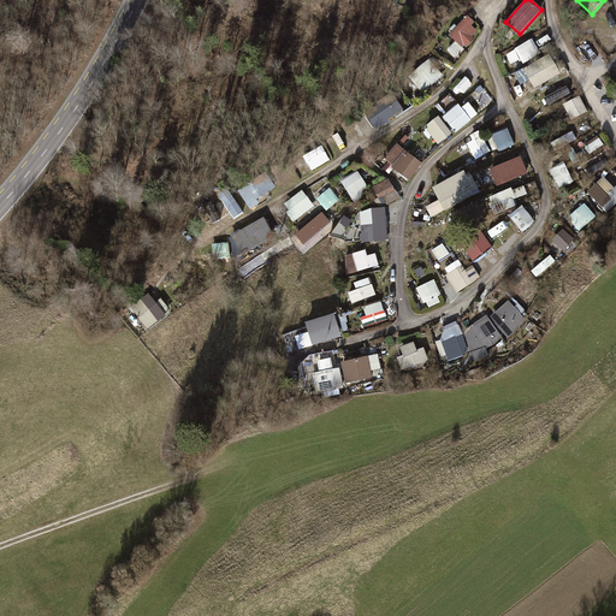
[(467,17),(448,36),(454,41),(445,51),(456,61),(465,52),(461,48),(479,30),(467,17)]
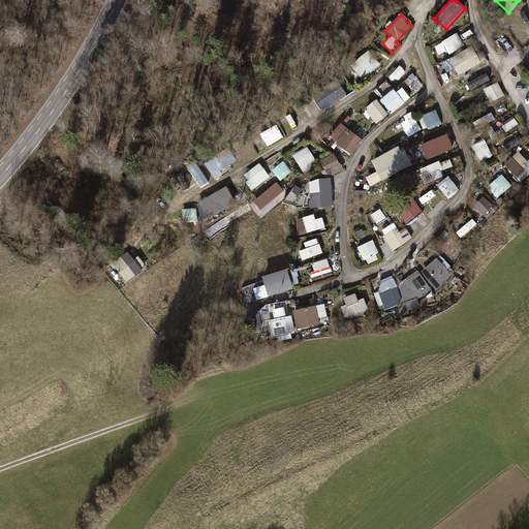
[(457,35),(441,42),(448,57),(474,43),(472,39),(462,44),(457,35)]
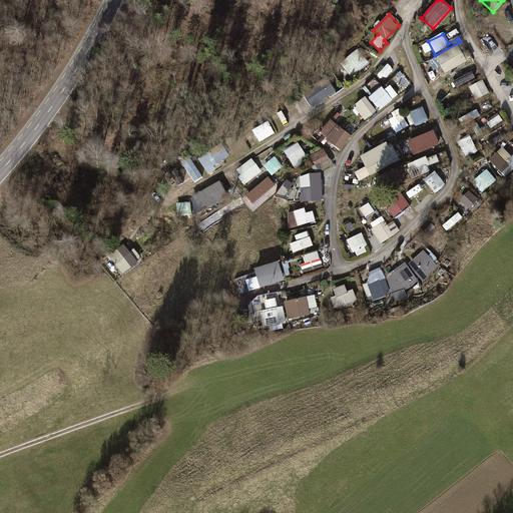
[(462,50),(450,57),(456,67),(468,60),(462,50)]
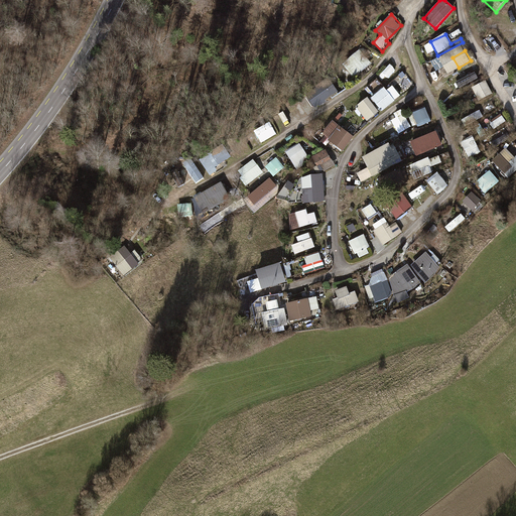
[(359,51),(342,67),(353,80),(371,65),(359,51)]
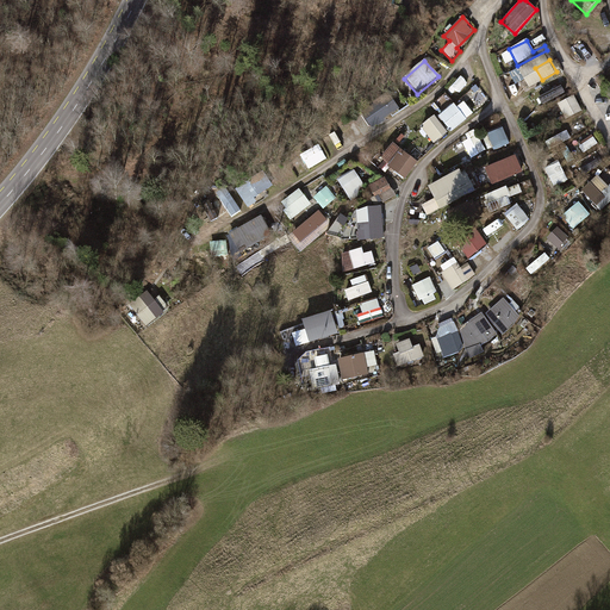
[(547,95),(551,103),(568,92),(560,78),(547,86),(551,93),(547,95)]
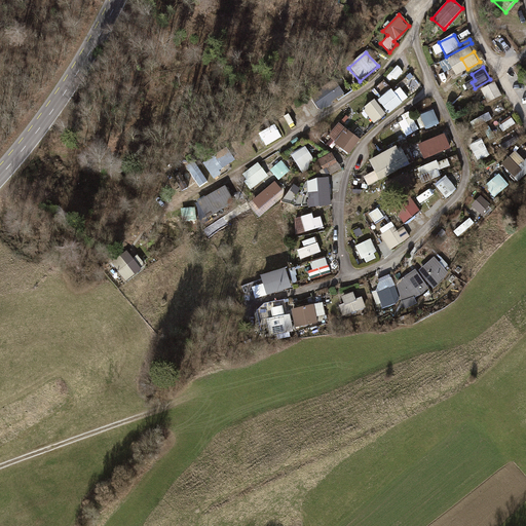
[(412,75),(402,83),(409,92),(419,85),(412,75)]
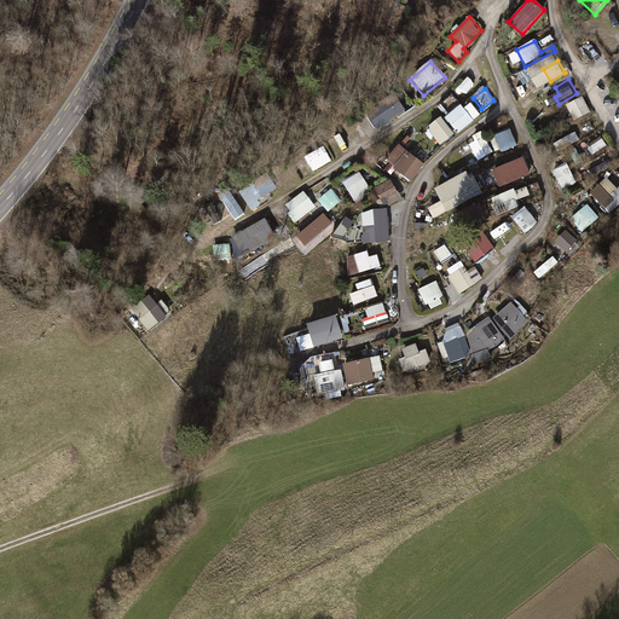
[(582,98),(565,108),(574,125),(591,115),(582,98)]
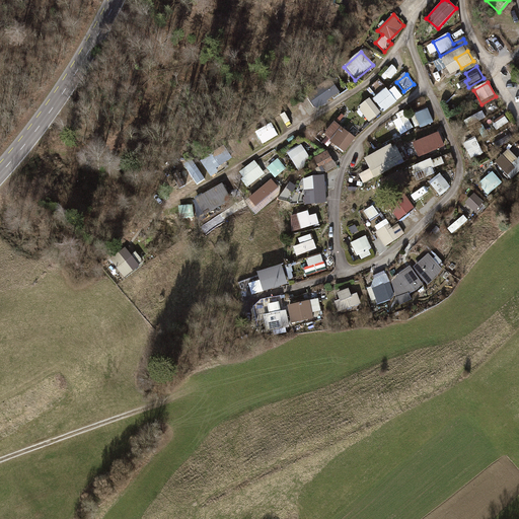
[(325,86),(308,98),(316,109),(334,97),(325,86)]
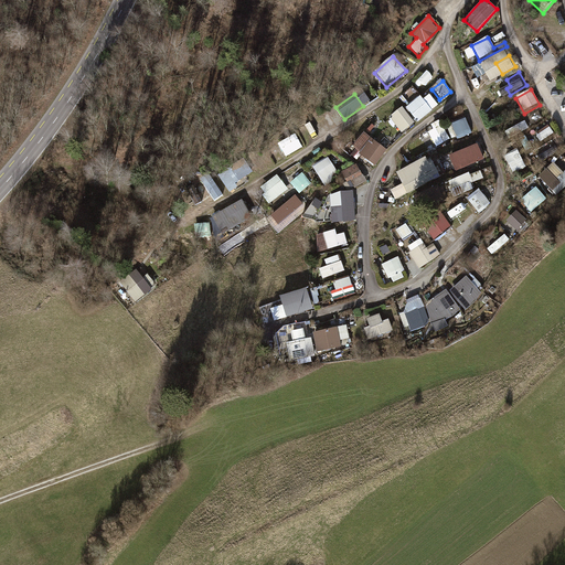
[(406,112),(417,124),(422,119),(411,107),(406,112)]
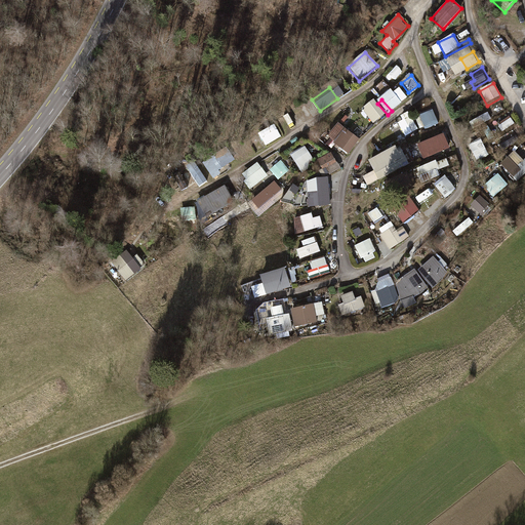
[(371,102),(361,110),(373,124),(384,116),(371,102)]
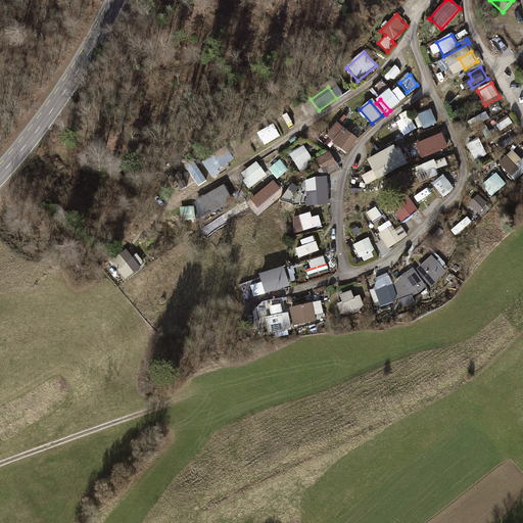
[(498,104),(493,107),(497,114),(503,111),(498,104)]
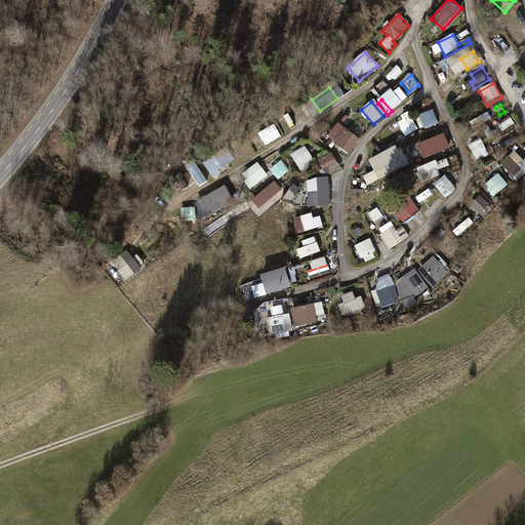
[(419,117),(415,119),(419,130),(425,128),(426,130),(438,125),(431,110),(418,115),(419,117)]
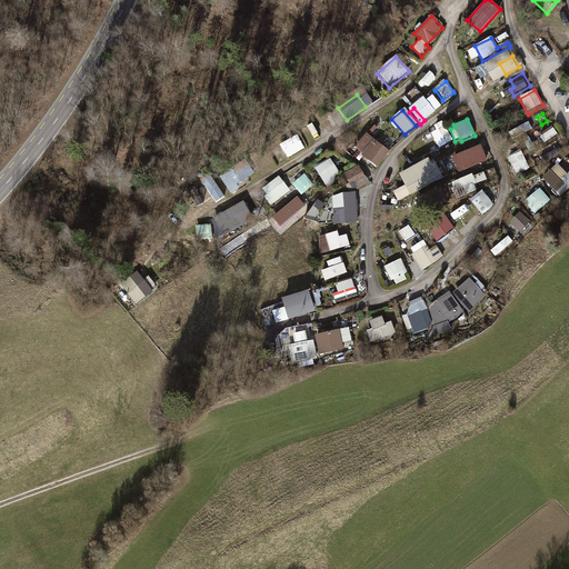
[(430,136),(439,151),(452,143),(441,122),(433,127),(436,132),(430,136)]
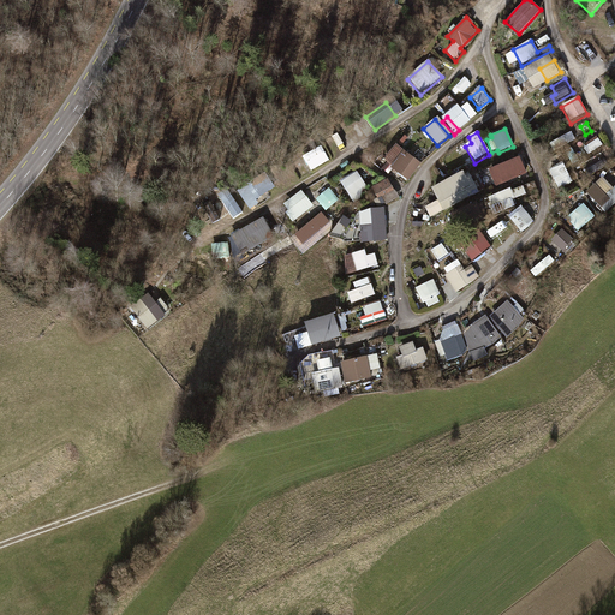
[(571,132),(549,144),(554,155),(577,143),(571,132)]
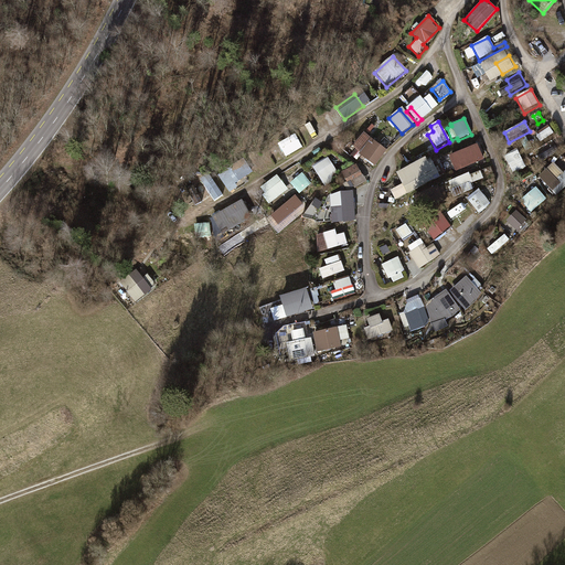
[(543,140),(555,132),(551,127),(540,134),(543,140)]
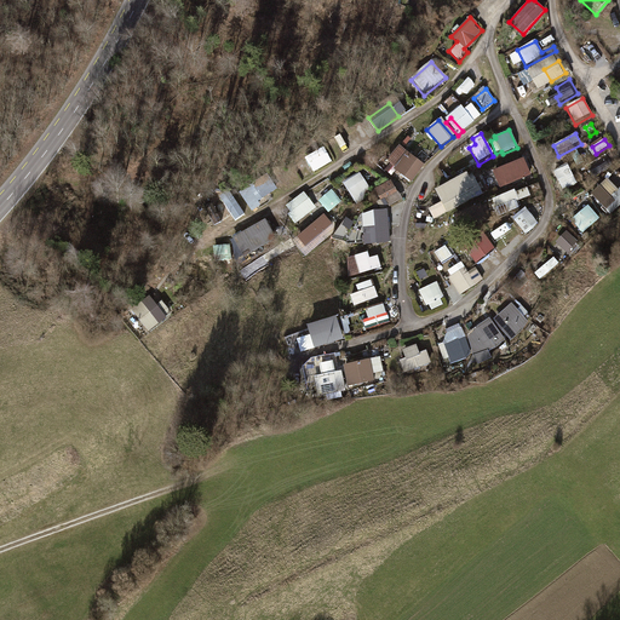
[(424,166),(399,147),(385,162),(412,183),(424,166)]
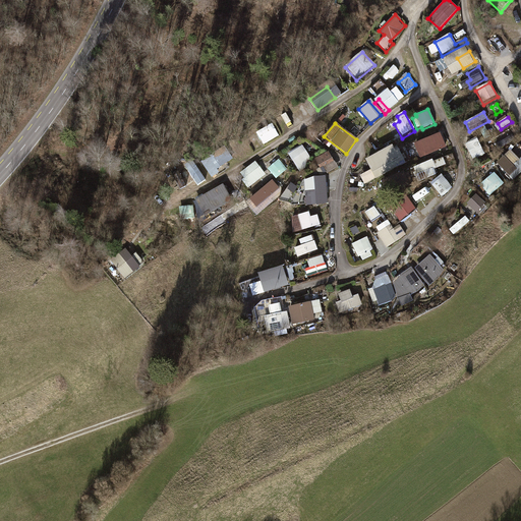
[(273,125),(254,133),(261,146),(279,137),(273,125)]
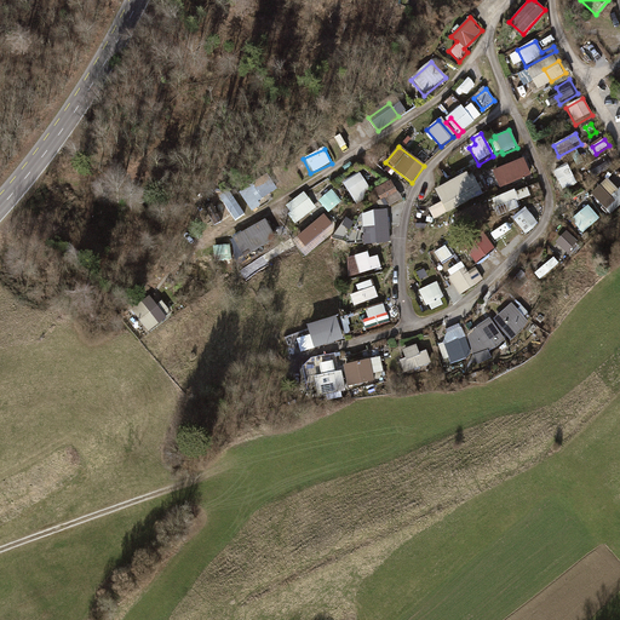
[(524,159),(493,172),(499,189),(530,176),(524,159)]
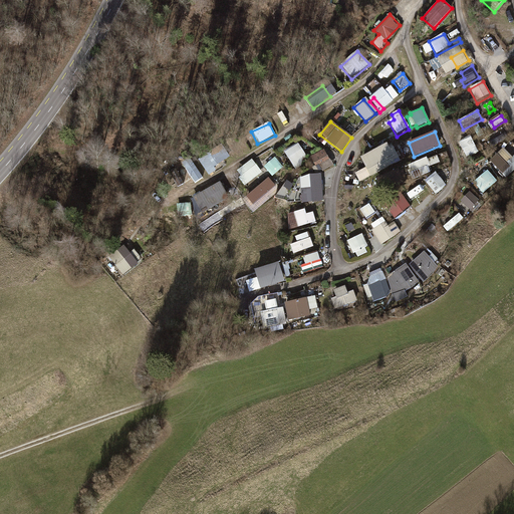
[(487,142),(491,148),(507,138),(503,132),(487,142)]
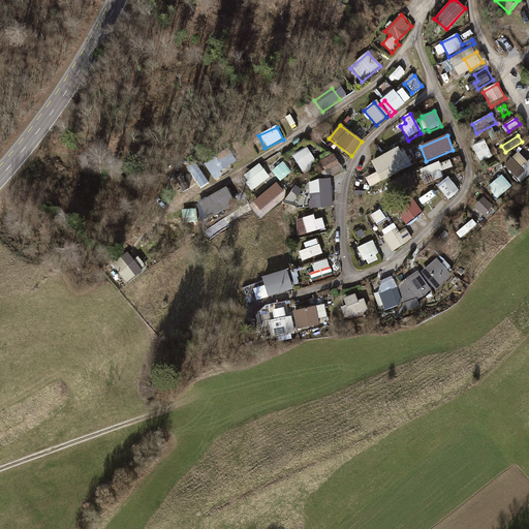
[(307,148),(292,156),(304,176),(318,166),(307,148)]
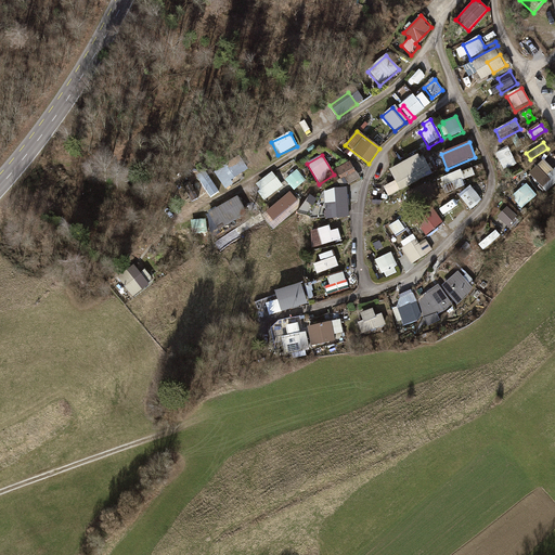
[(418,156),(389,170),(400,193),(424,181),(422,178),(430,173),(424,159),(421,162),(418,156)]
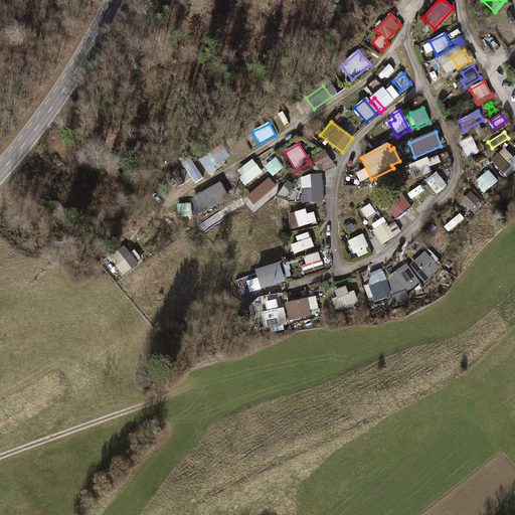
[(461,152),(466,163),(479,157),(474,145),(461,152)]
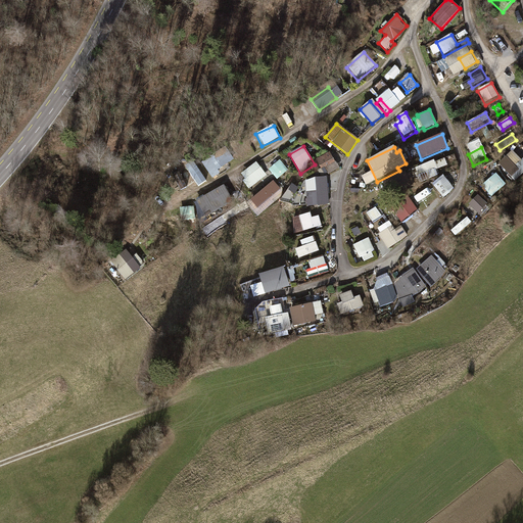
[(333,161),(329,153),(316,158),(320,168),(333,161)]
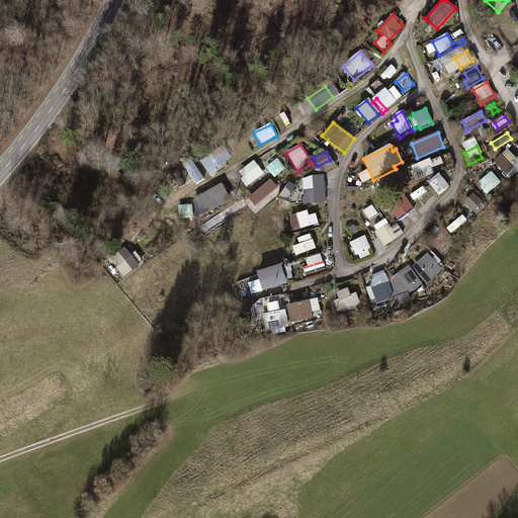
[(438,155),(410,167),(415,177),(442,165),(438,155)]
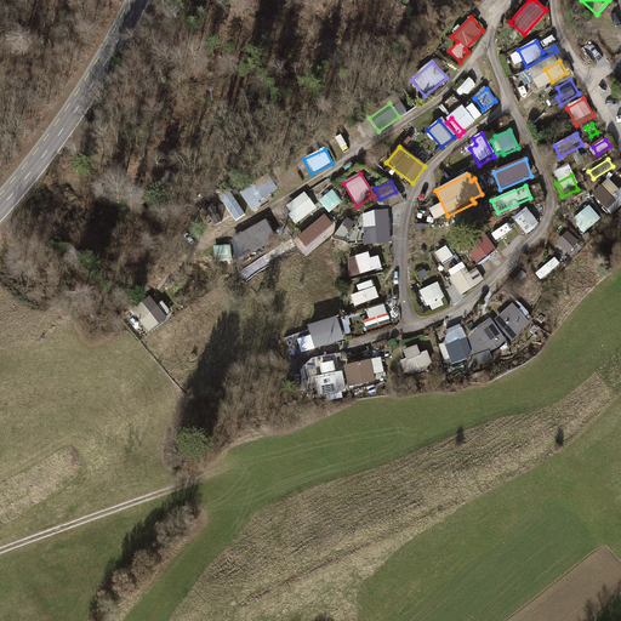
[(597,201),(611,216),(620,205),(620,187),(610,198),(605,193),(597,201)]
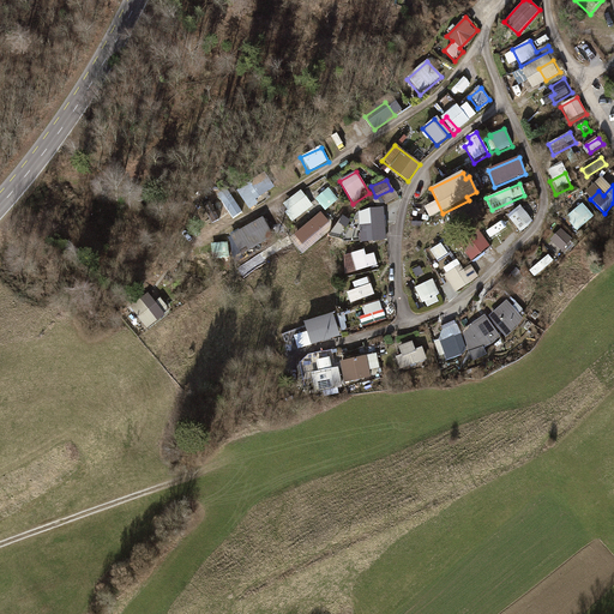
[(337,200),(325,186),(319,191),(323,194),(315,202),(324,211),(337,200)]
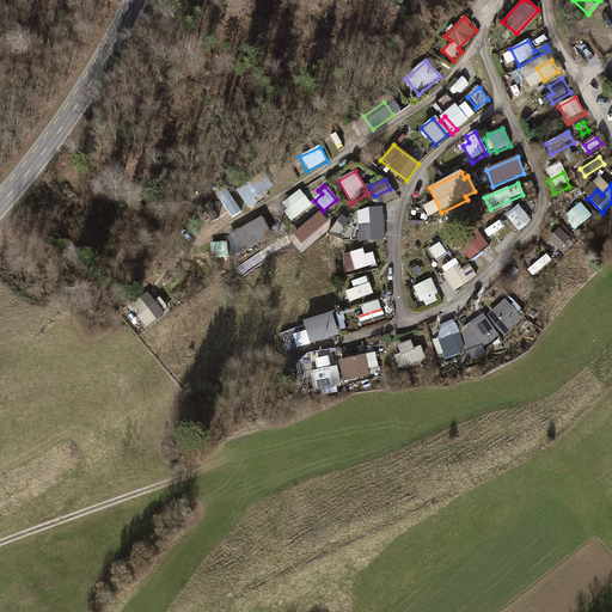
[(263,189),(251,196),(255,203),(268,196),(263,189)]
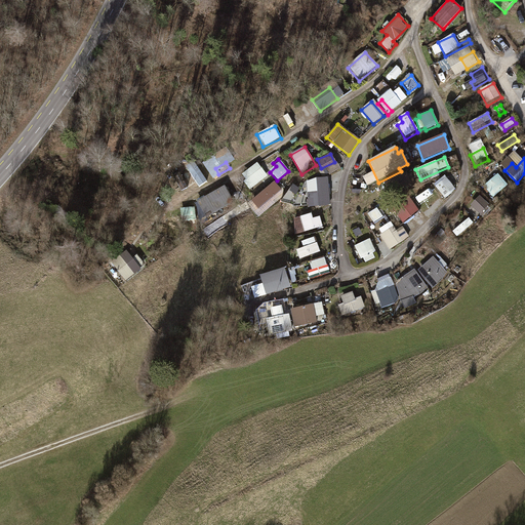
[(245,170),(252,184),(265,176),(256,164),(245,170)]
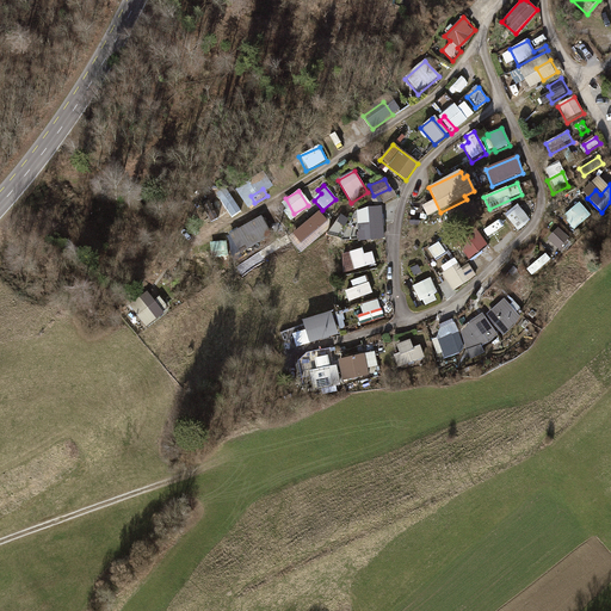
[(454,230),(480,217),(473,201),(445,214),(454,230)]
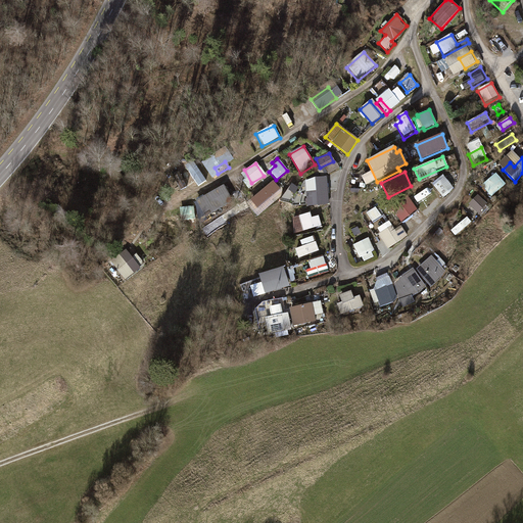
[(168,191),(174,187),(168,175),(161,178),(168,191)]
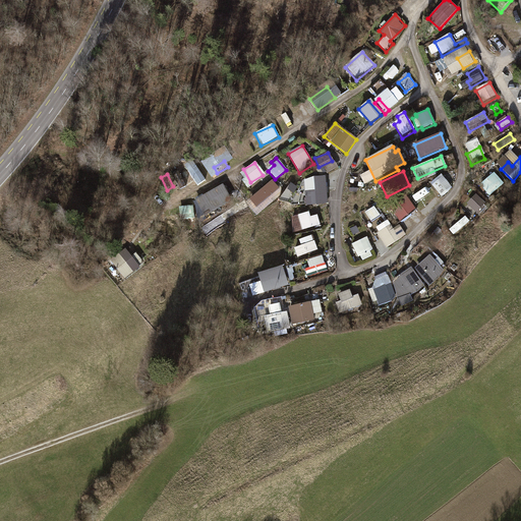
[(495,174),(479,186),(489,198),(505,185),(495,174)]
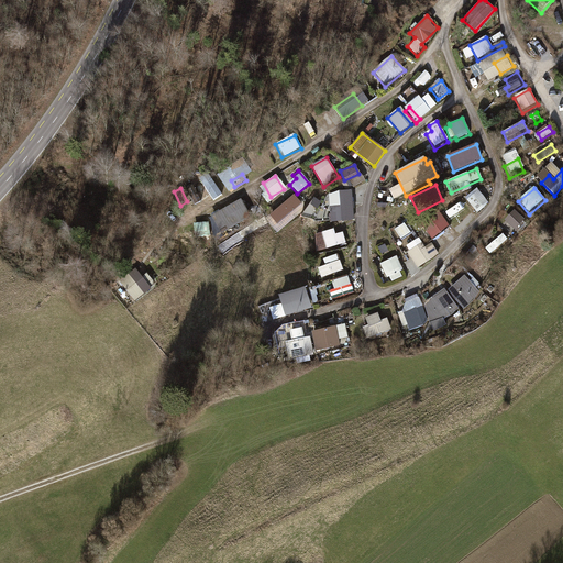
[(477,213),(488,203),(476,189),(470,196),(474,200),(468,205),(477,213)]
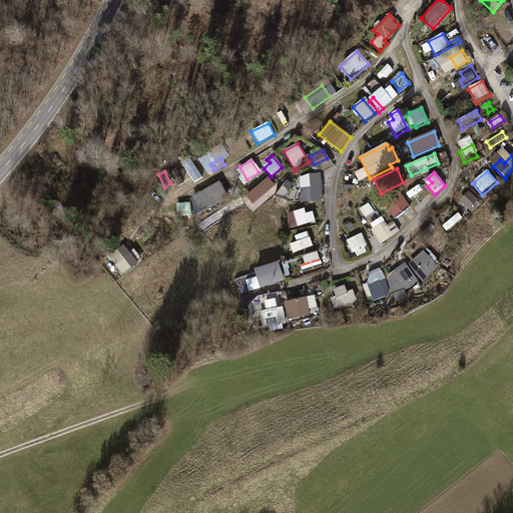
[(354,176),(345,173),(343,182),(352,185),(354,176)]
